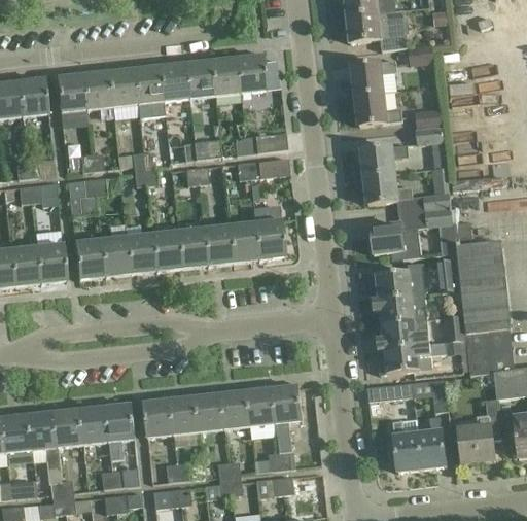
[(345,0),(347,13),(378,10),(377,0),(345,0)]
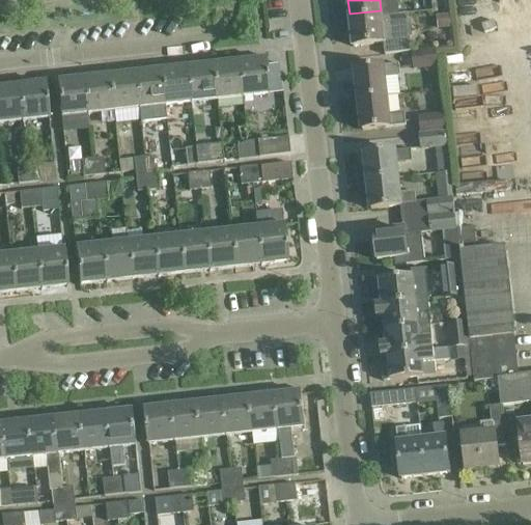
[(381,10),(350,14),(353,42),(383,37),(385,50),(411,47),(410,33),(407,7),(381,10)]
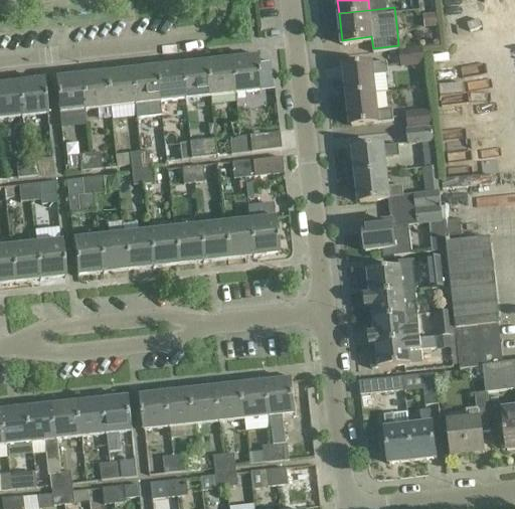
[(435,9),(423,10),(424,22),(437,21),(435,9)]
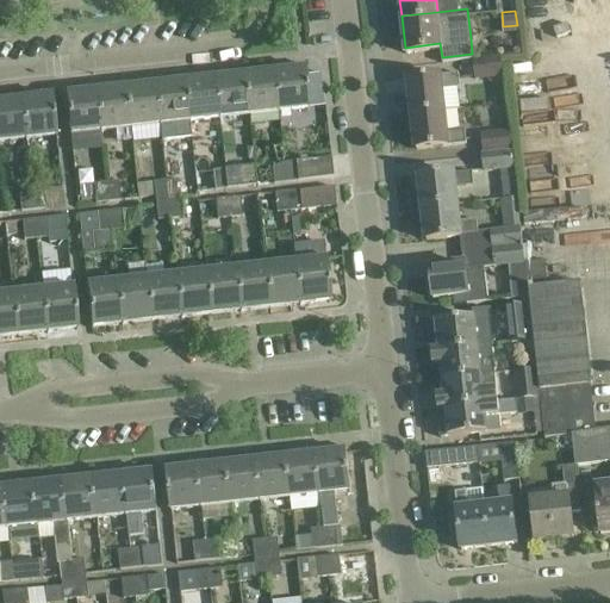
[(503,70),(500,50),(473,54),(474,74),(503,70)]
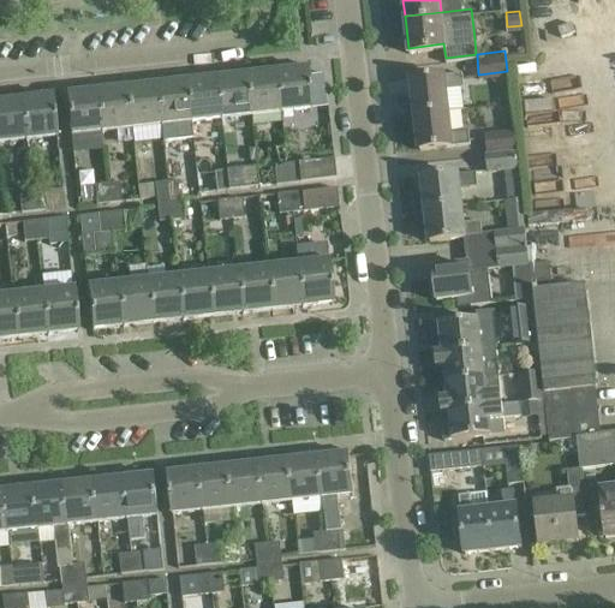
[(286,65),(275,66),(280,108),(310,105),(305,59),(285,61),(286,65)]
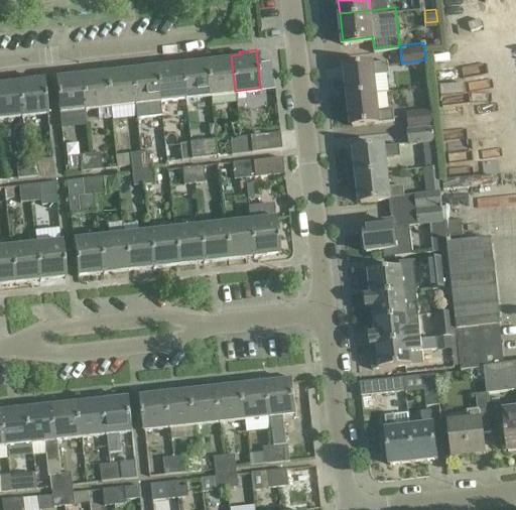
[(210,93),(235,91),(231,55),(222,56),(222,53),(206,55),(210,93)]
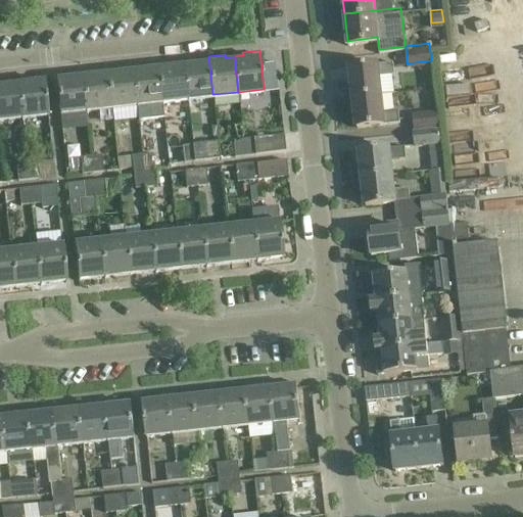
[(208,56),(192,58),(192,61),(183,62),(187,97),(212,94),(208,56)]
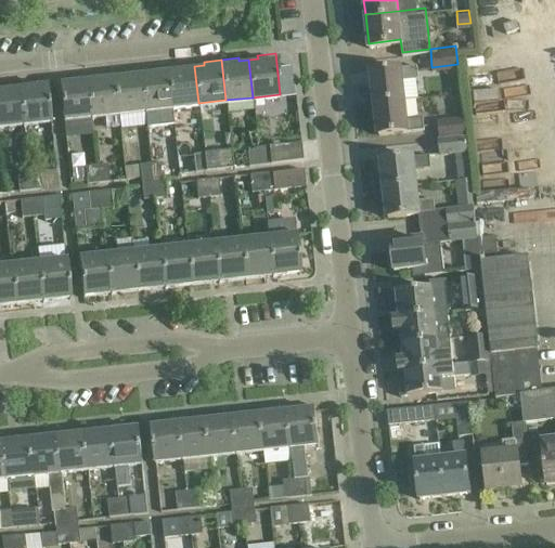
[(371,66),(375,98),(402,94),(400,76),(417,74),(416,61),(371,66)]
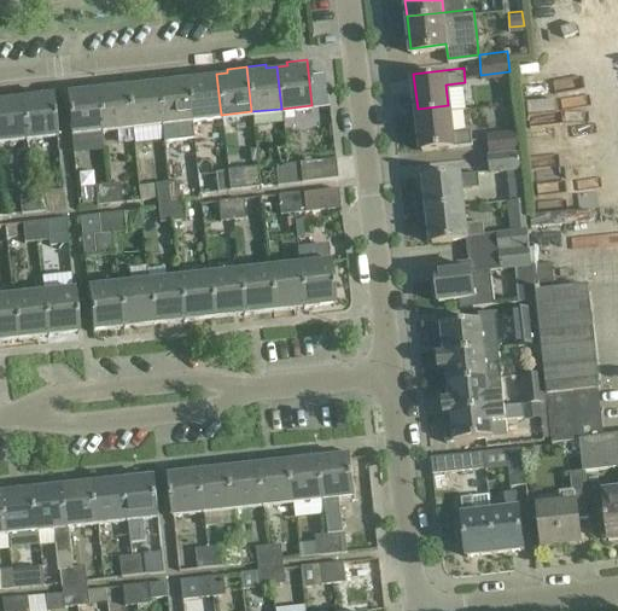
[(191,118),(221,115),(216,74),(205,75),(205,70),(186,73),(191,118)]
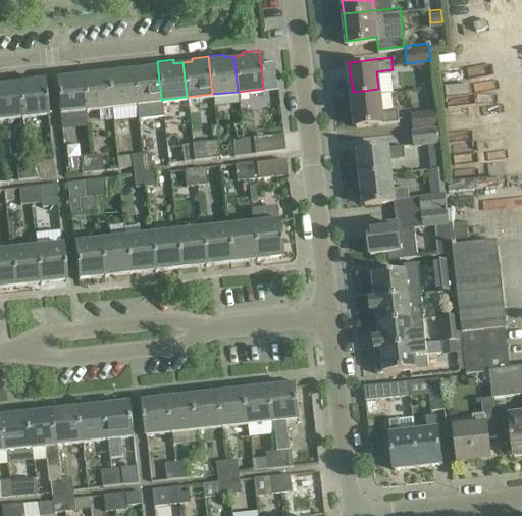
[(163,114),(161,100),(157,61),(141,63),(142,66),(133,67),(136,102),(138,116),(163,114)]
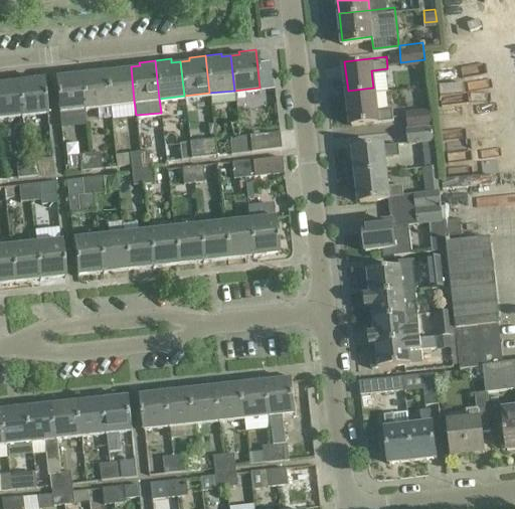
[(134,101),(131,66),(122,67),(121,63),(105,65),(109,104),(134,101)]
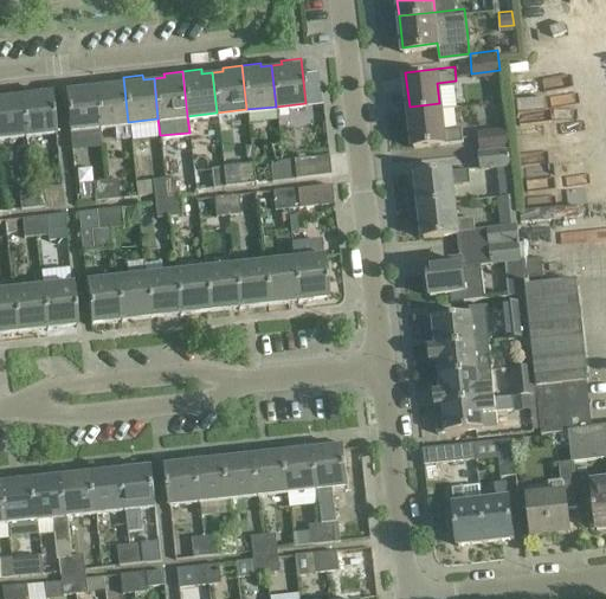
[(128,122),(123,77),(104,79),(105,84),(95,85),(98,126),(128,122)]
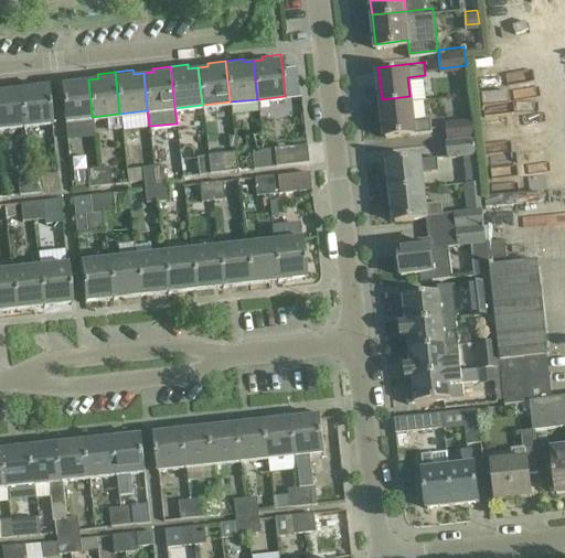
[(92,117),(88,79),(78,81),(78,76),(60,78),(64,120),(92,117)]
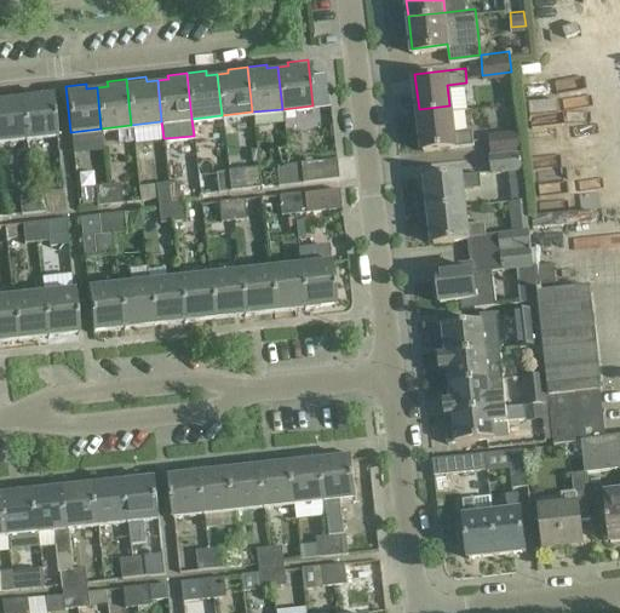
[(32,95),(21,96),(26,137),(56,133),(51,87),(32,90),(32,95)]
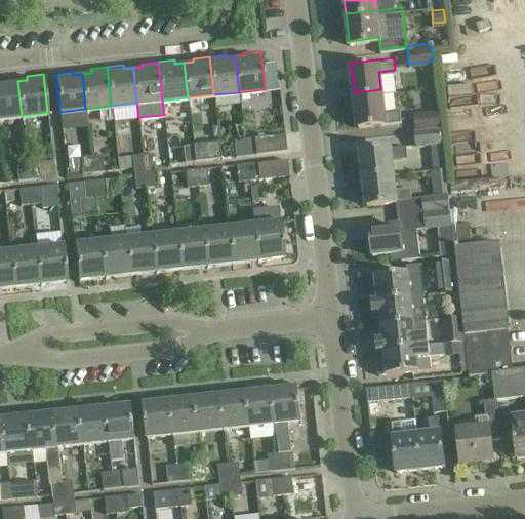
[(8,78),(0,79),(0,118),(22,116),(17,81),(9,81),(8,78)]
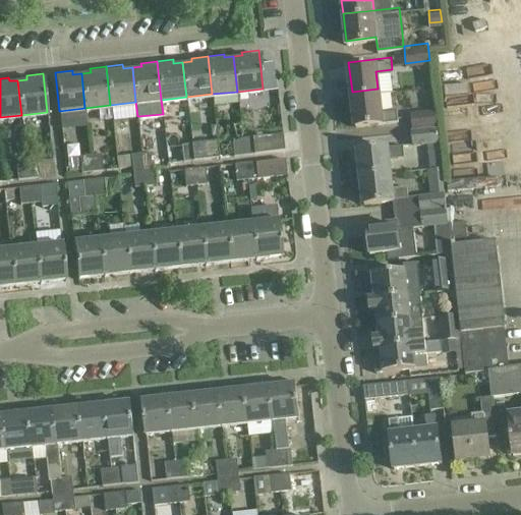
[(378,89),(352,92),(355,122),(397,118),(396,106),(380,108),(378,89)]
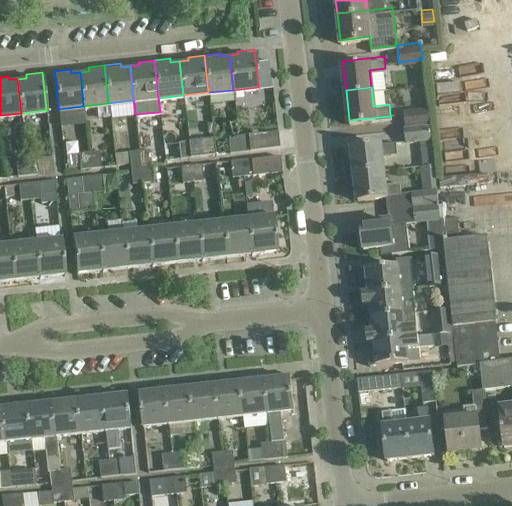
[(403,107),(405,124),(429,121),(427,104),(403,107)]
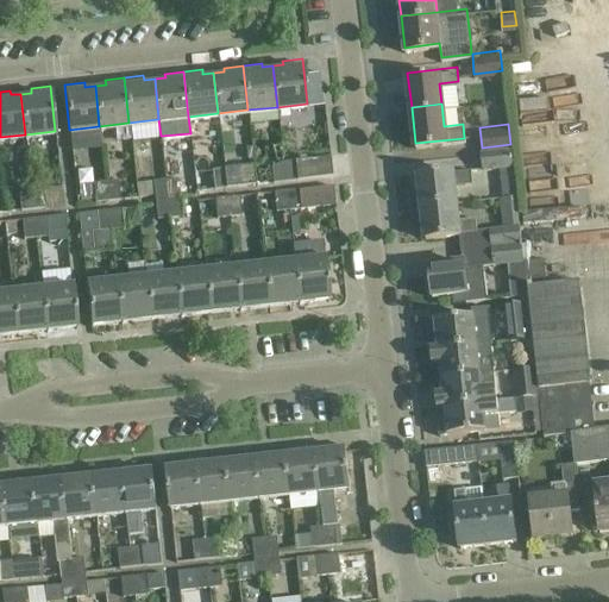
[(515,192),(510,144),(482,148),(482,149),(479,149),(482,167),(498,165),(502,193),(515,192)]
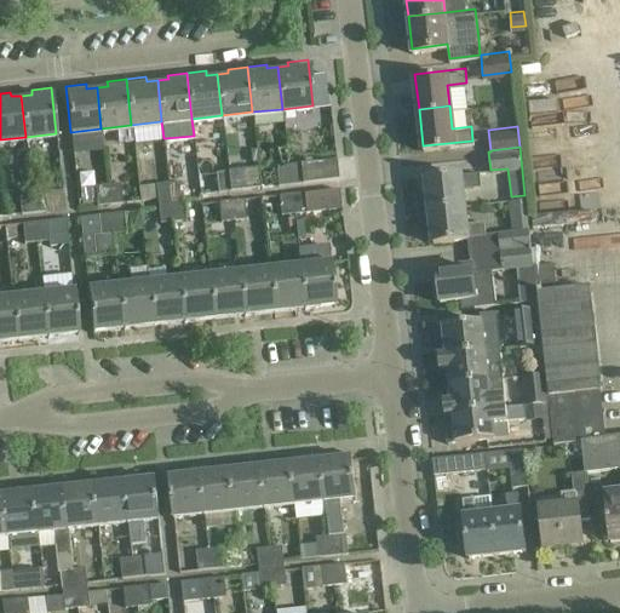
[(336,155),(300,159),(303,178),(338,175),(336,155)]
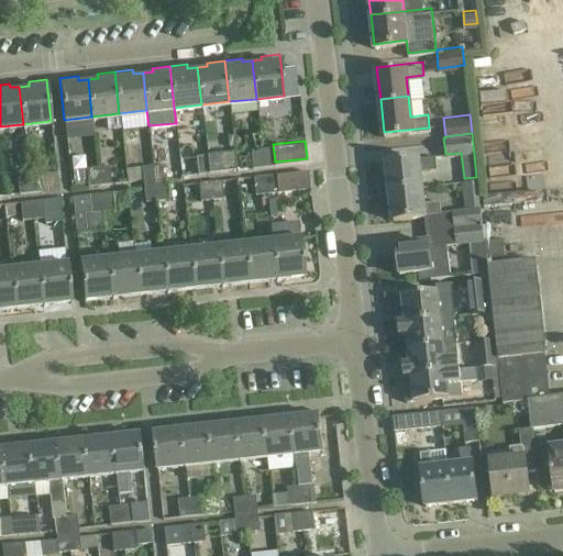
[(263,163),(275,162),(273,144),(261,145),(263,163)]
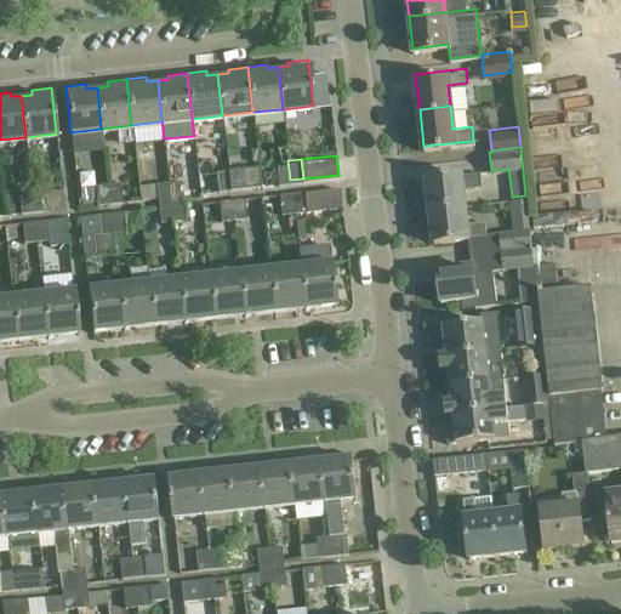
[(278,181),(290,180),(288,160),(275,161),(278,181)]
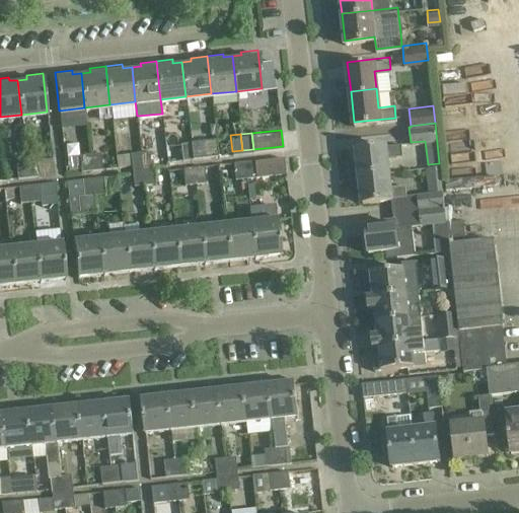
[(191,139),(192,156),(217,153),(216,137),(191,139)]
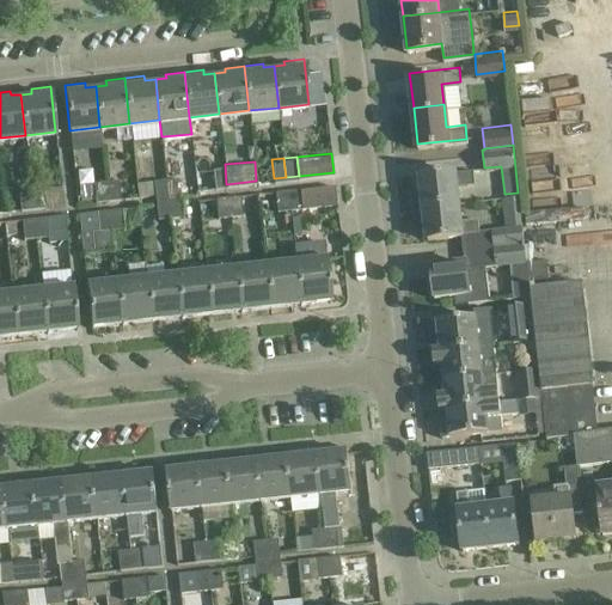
[(214,185),(226,184),(225,164),(213,165),(214,185)]
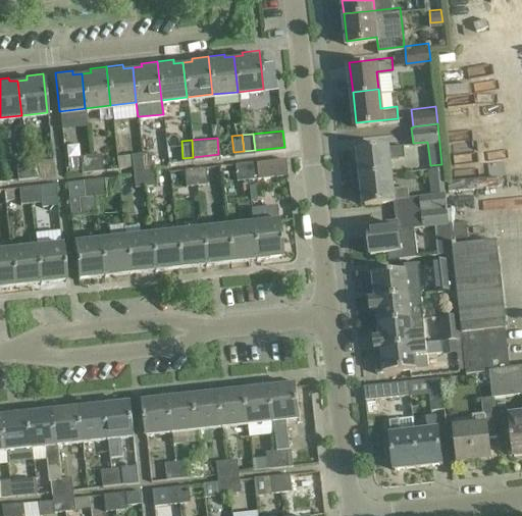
[(358,146),(361,172),(390,169),(388,154),(404,153),(403,141),(387,143),(358,146)]
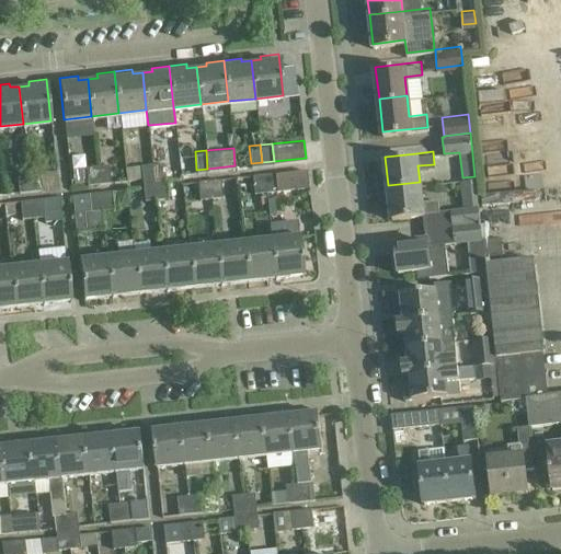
[(174,172),(173,159),(151,161),(153,179),(164,177),(164,173),(174,172)]
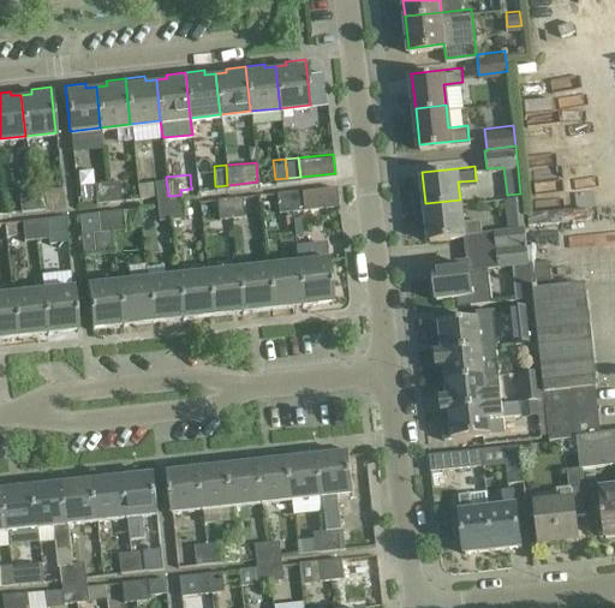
[(106,178),(108,198),(120,197),(119,177),(106,178)]
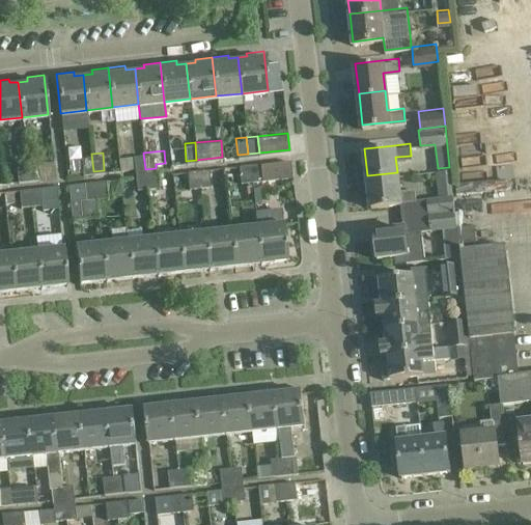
[(135,170),(145,169),(143,153),(133,154),(135,170)]
